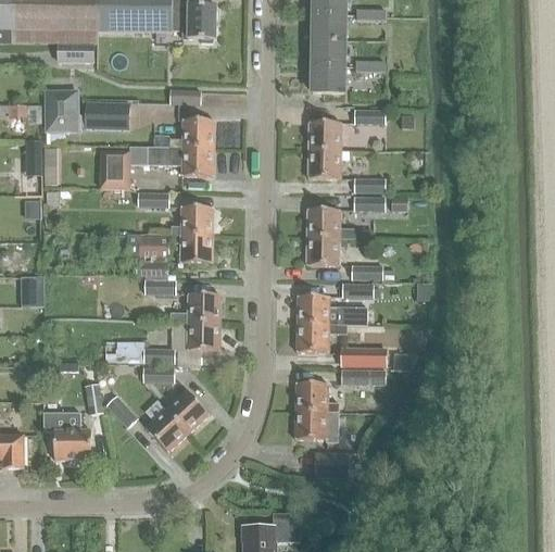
[(0,27),(11,28),(10,41),(58,41),(96,42),(96,30),(98,30),(117,30),(117,0),(0,0),(0,27)]
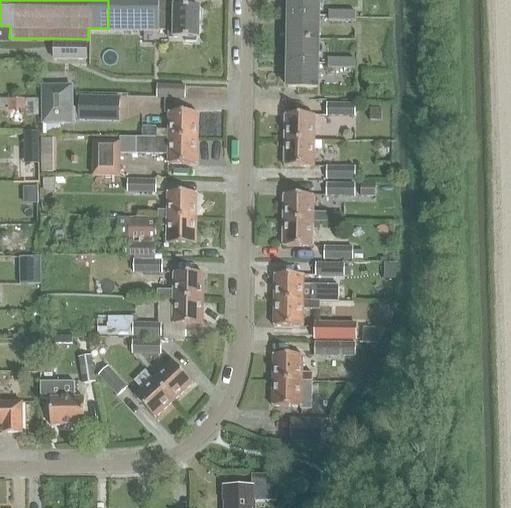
[(108,0),(108,28),(156,28),(157,27),(166,27),(166,35),(183,35),(183,38),(194,38),(194,35),(197,35),(197,4),(172,4),(172,0),(108,0)]
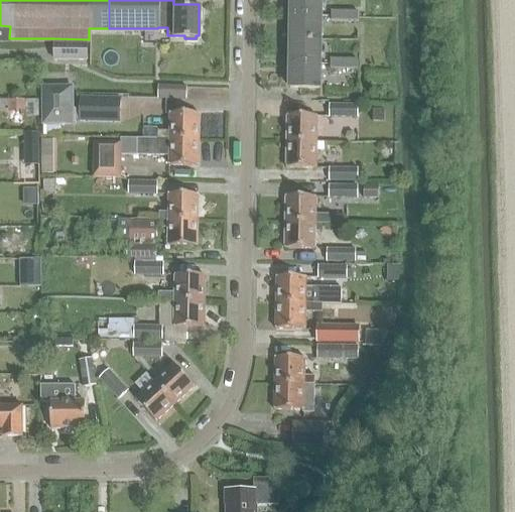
[(317,13),(317,0),(288,0),(288,12),(317,13)]
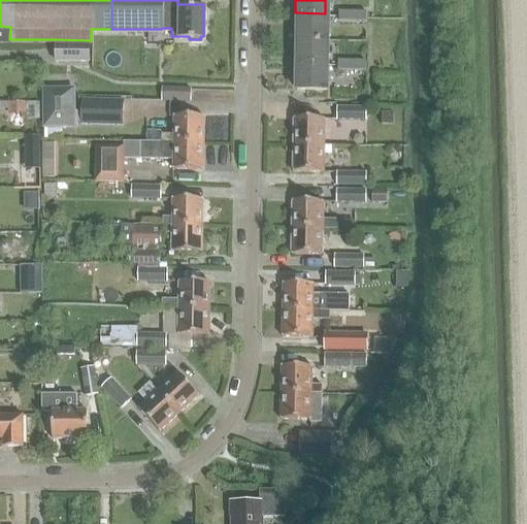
[(352,14),(352,9),(336,8),(336,19),(348,19),(349,14),(352,14)]
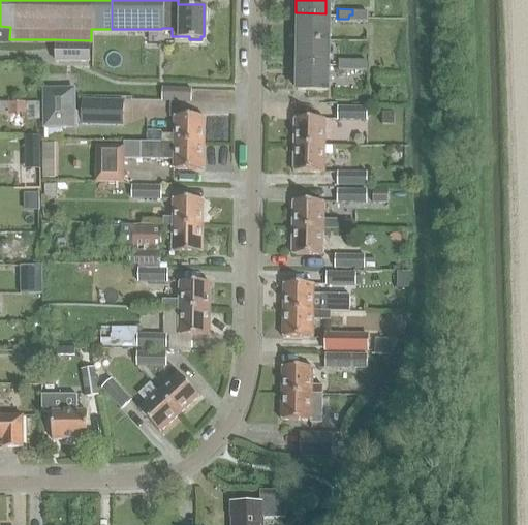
[(365,20),(365,9),(352,9),(352,14),(349,14),(348,19),(365,20)]
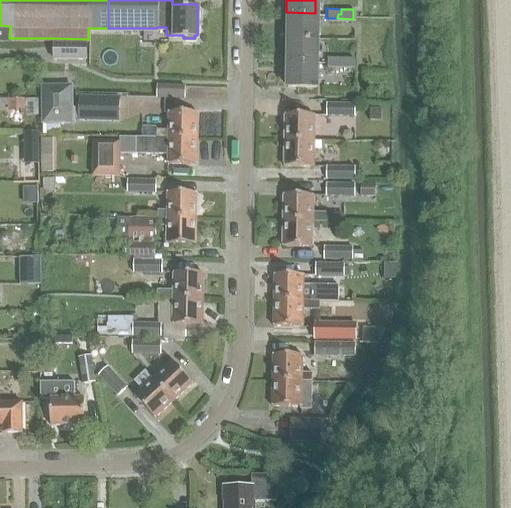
[(315,36),(315,13),(286,12),(286,36),(315,36)]
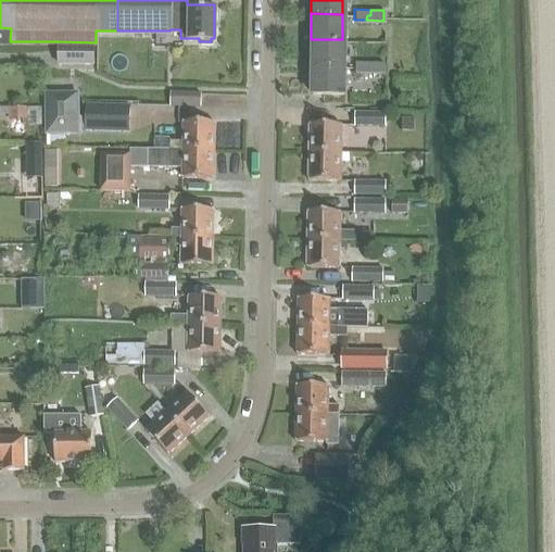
[(342,65),(342,39),(311,39),(311,65),(342,65)]
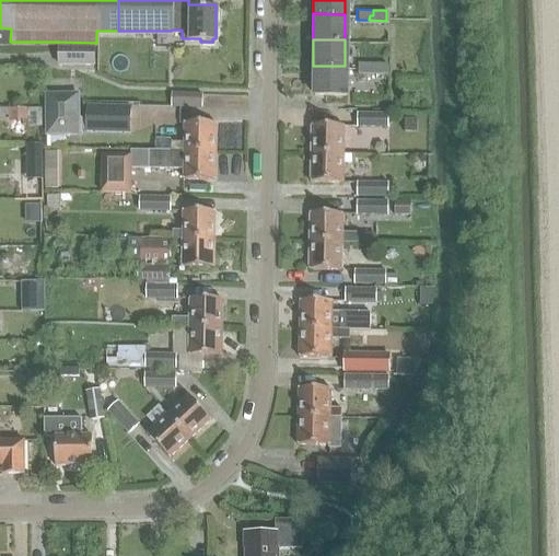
[(93,61),(93,45),(58,44),(58,60),(93,61)]
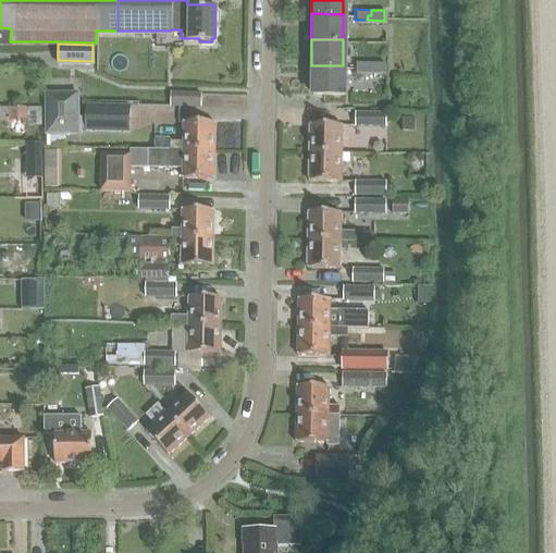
[(371,65),(371,60),(354,60),(354,71),(367,72),(367,65),(371,65)]
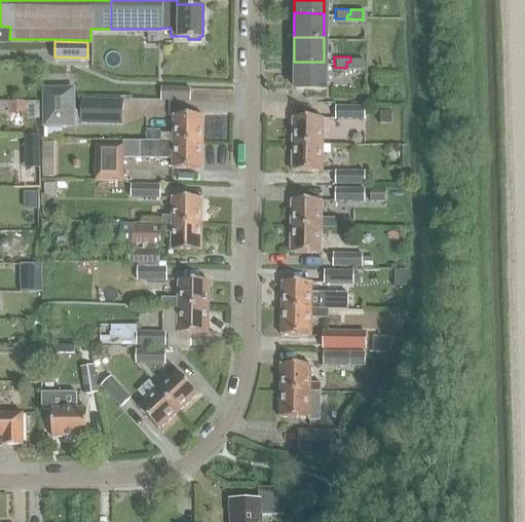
[(362,68),(363,58),(350,57),(350,62),(346,62),(346,68),(362,68)]
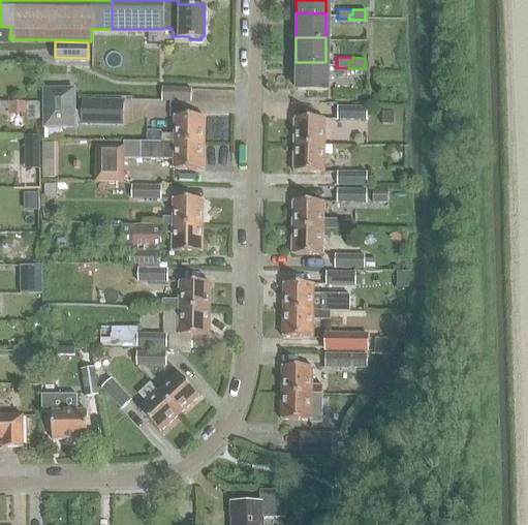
[(324,87),(325,62),(296,62),(294,87),(324,87)]
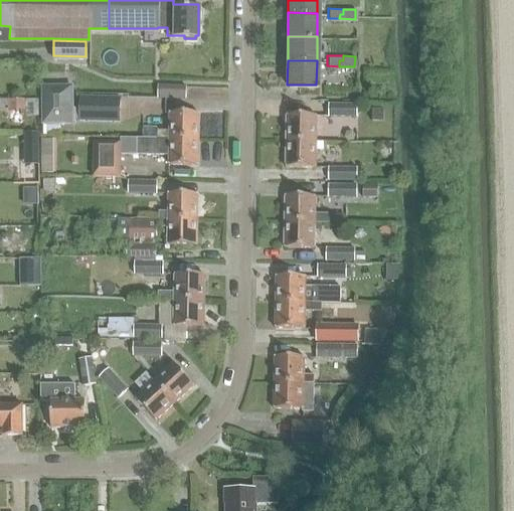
[(185,82),(156,81),(156,96),(185,97),(185,82)]
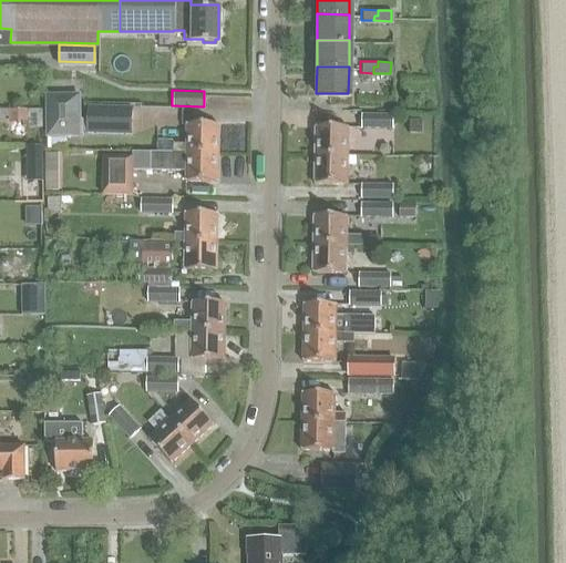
[(48,131),(81,131),(81,116),(76,116),(76,94),(48,94),(48,118),(48,131)]
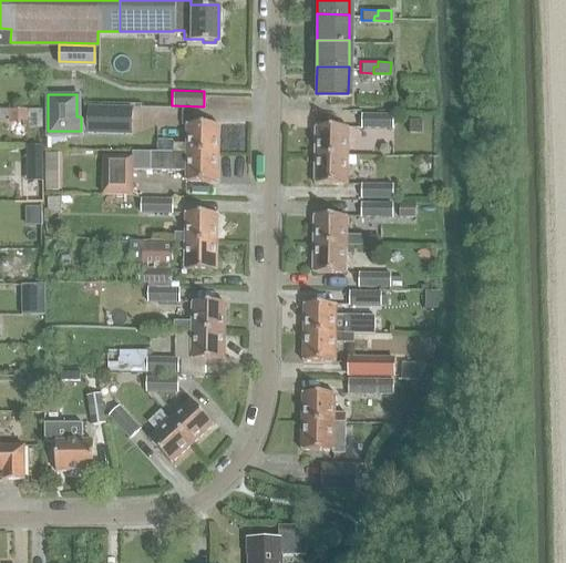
[(85,131),(131,132),(132,103),(86,102),(85,131)]
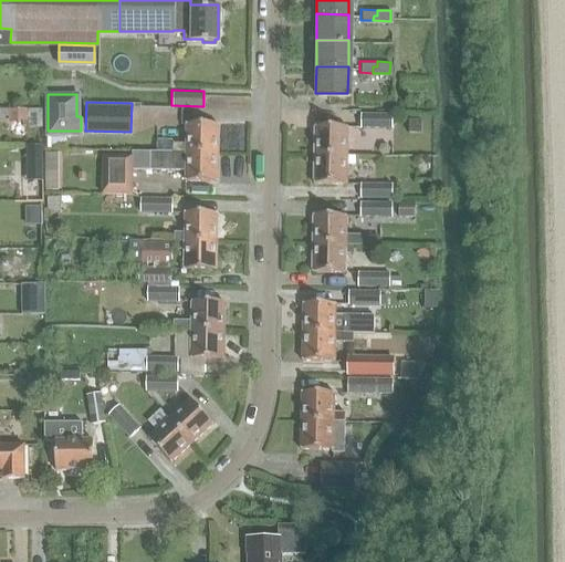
[(28,118),(28,105),(7,105),(7,118),(28,118)]
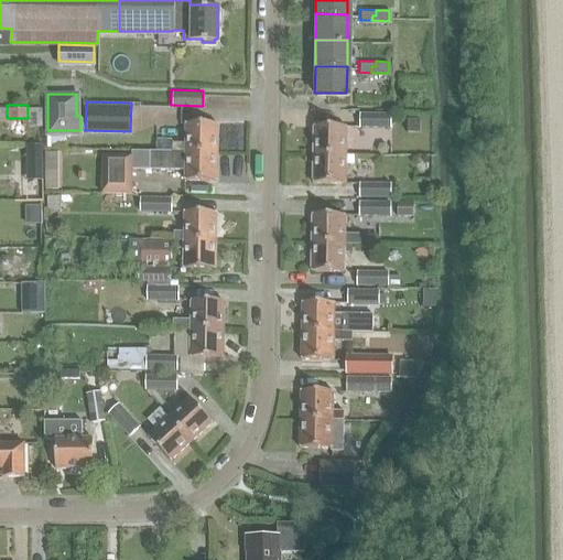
[(389,125),(389,110),(358,110),(358,125),(389,125)]
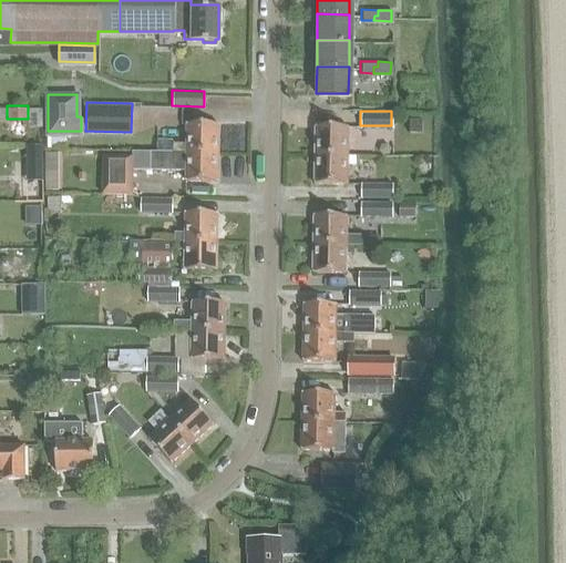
[(172,150),(217,151),(218,122),(185,122),(185,141),(172,141),(172,150)]
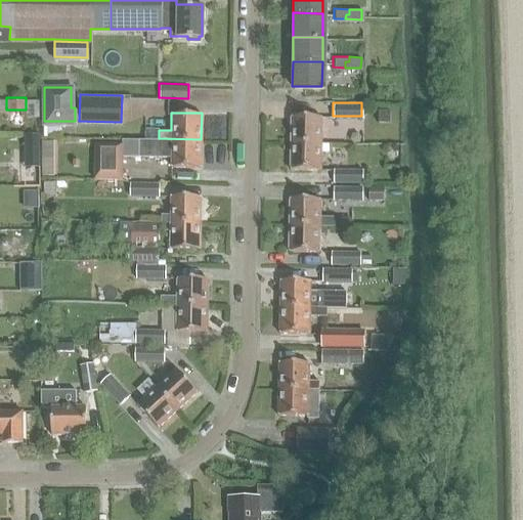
[(318,141),(318,140),(319,115),(290,115),(289,141),(318,141)]
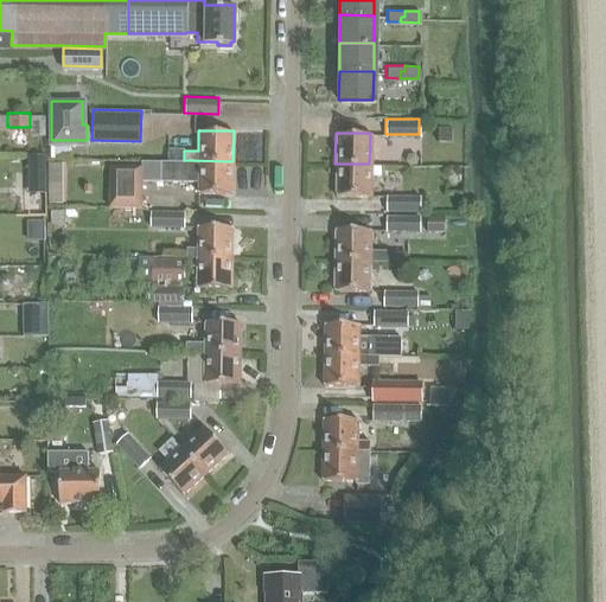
[(26,153),(26,172),(45,172),(45,153),(26,153)]
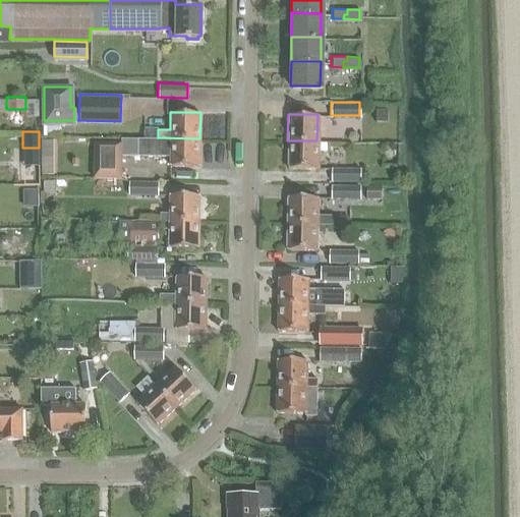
[(53,137),(40,137),(40,171),(53,171),(53,137)]
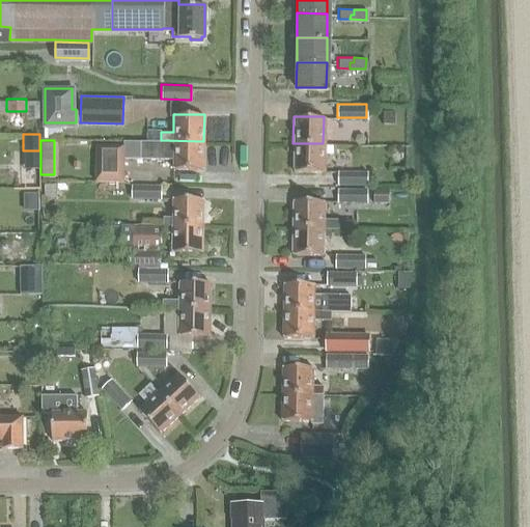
[(161,140),(140,140),(122,140),(122,144),(95,143),(95,179),(122,179),(122,157),(172,157),(172,167),(203,168),(203,141),(161,140)]
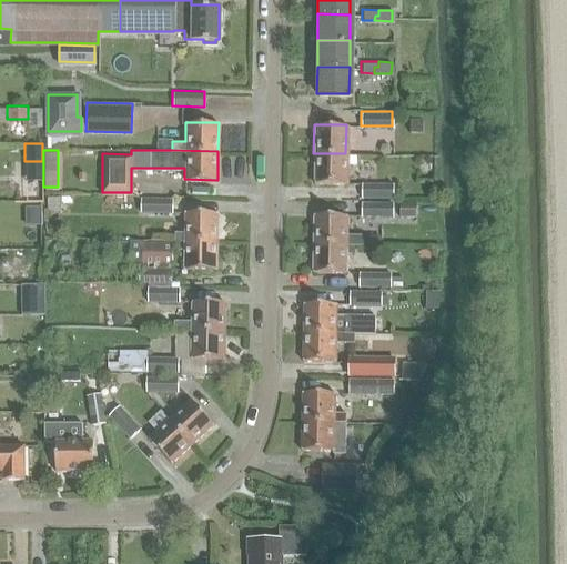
[(345,182),(345,163),(356,163),(356,152),(345,152),(345,153),(313,153),(313,182),(345,182)]
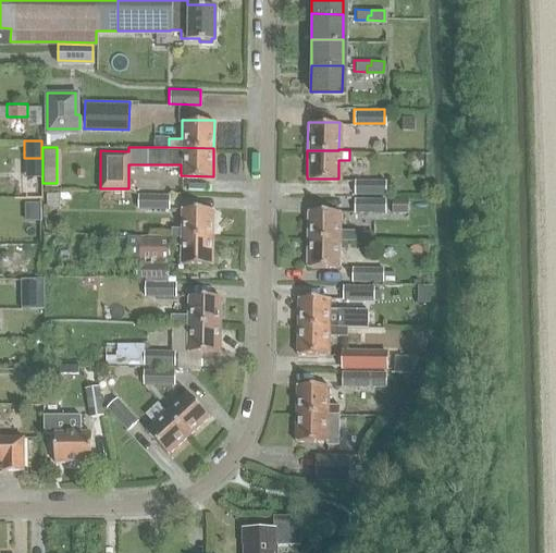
[(353,192),(384,191),(384,177),(354,177),(353,192)]
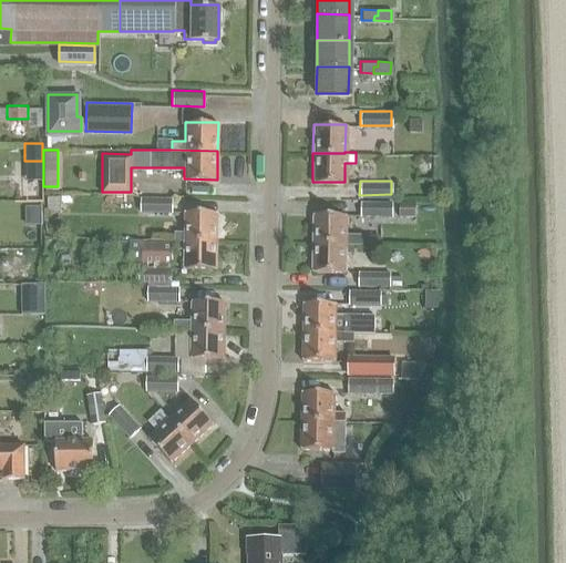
[(140,195),(140,210),(172,211),(172,196),(140,195)]
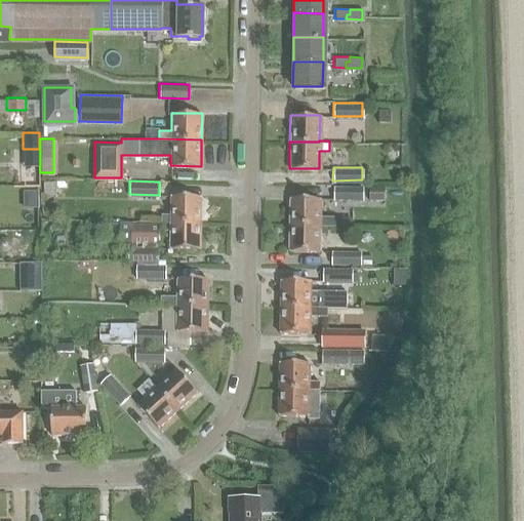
[(384,199),(384,185),(368,185),(369,199),(384,199)]
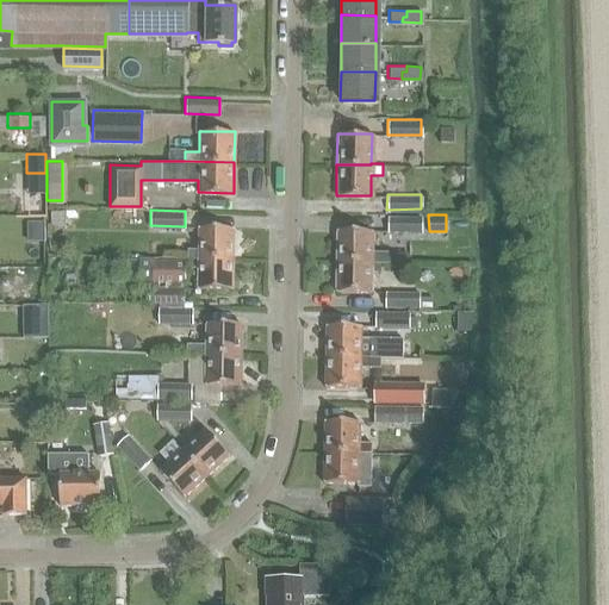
[(386,230),(421,229),(421,216),(387,216),(386,230)]
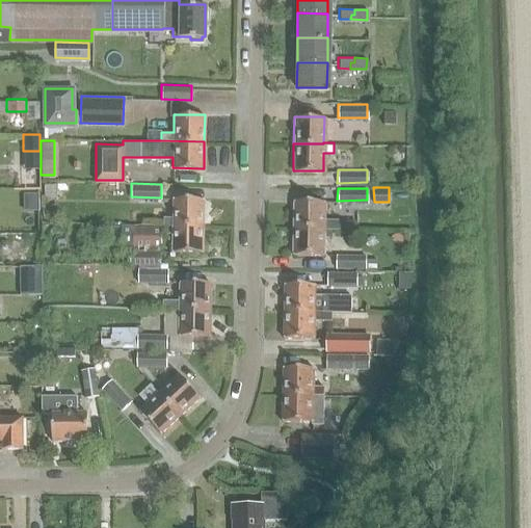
[(203,225),(203,198),(173,198),(171,216),(163,216),(163,223),(203,225)]
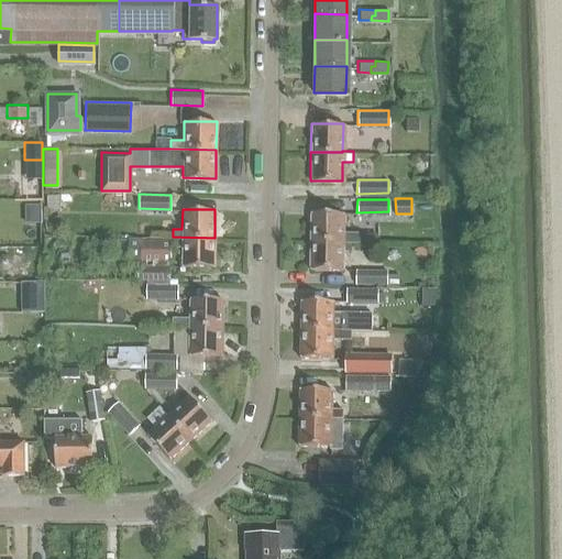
[(342,230),(342,211),(310,211),(309,239),(341,240),(341,241),(360,241),(360,230),(342,230)]
